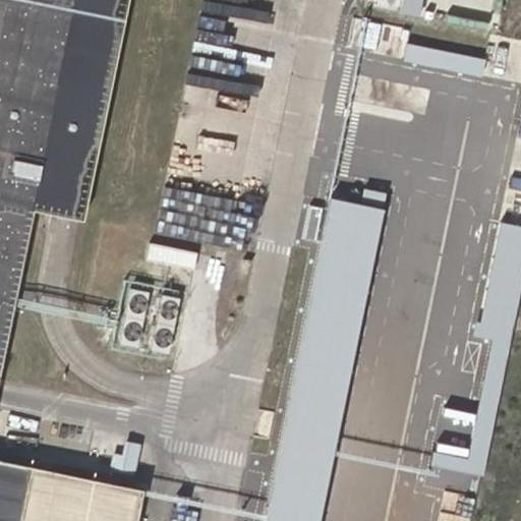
[(0,0),(0,347),(32,207),(77,215),(122,0),(0,0)]
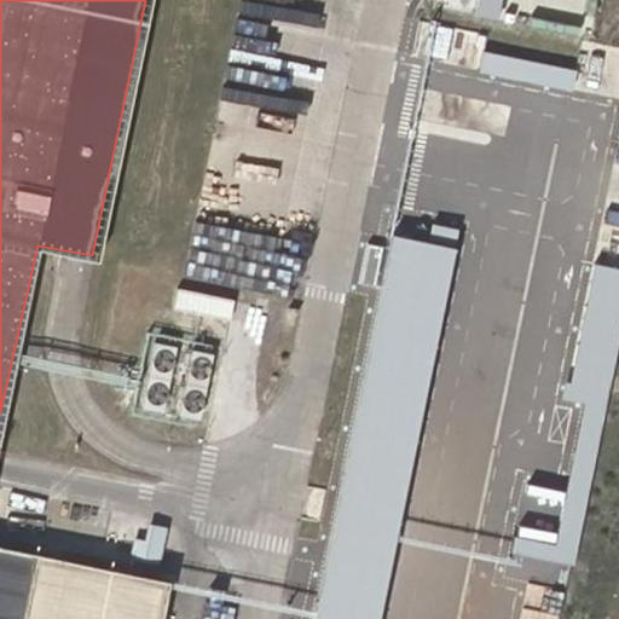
[(382,618),(462,246),(391,230),(308,618),(382,618)]
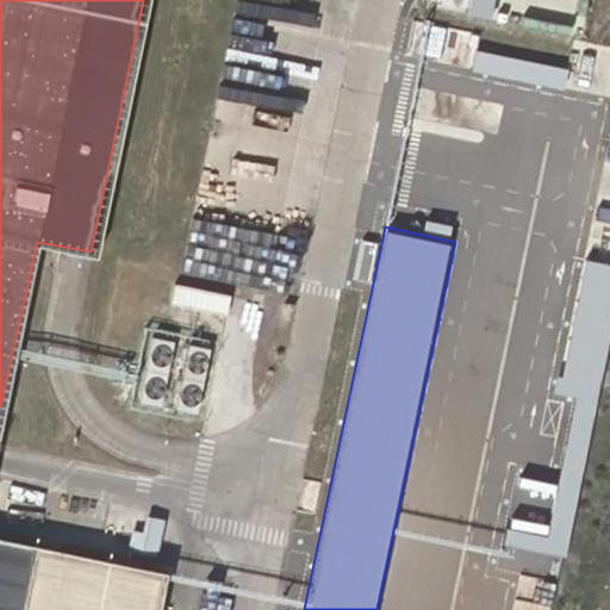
[(174,285),(170,303),(225,316),(229,298),(174,285)]
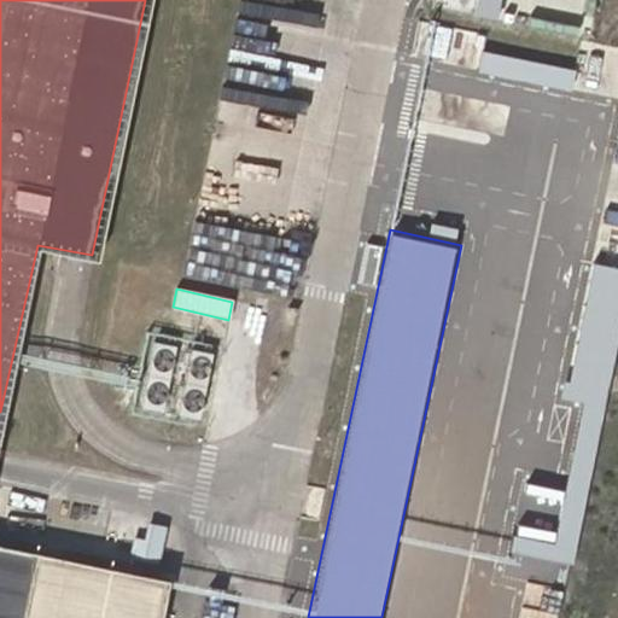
[(198,412),(211,356),(152,342),(139,397),(198,412)]
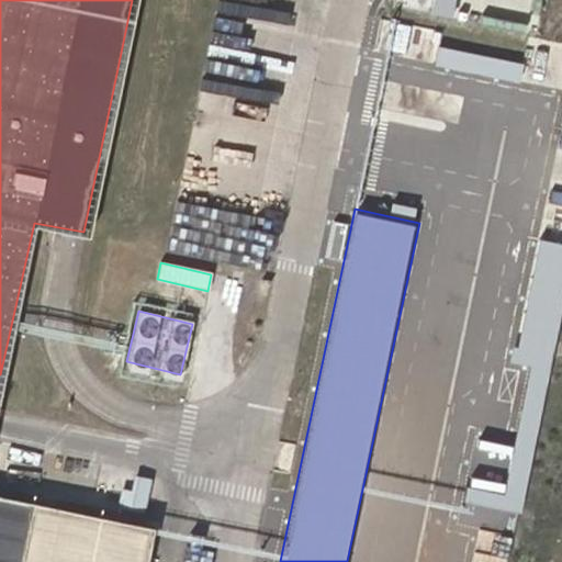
[(143,509),(152,482),(132,475),(123,503),(143,509)]
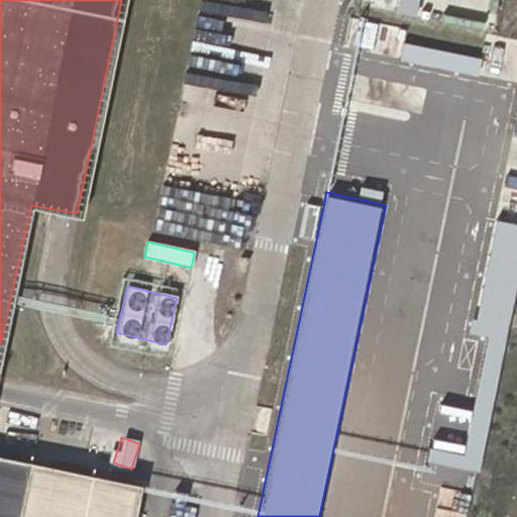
[(0,456),(0,516),(13,516),(25,461),(0,456)]
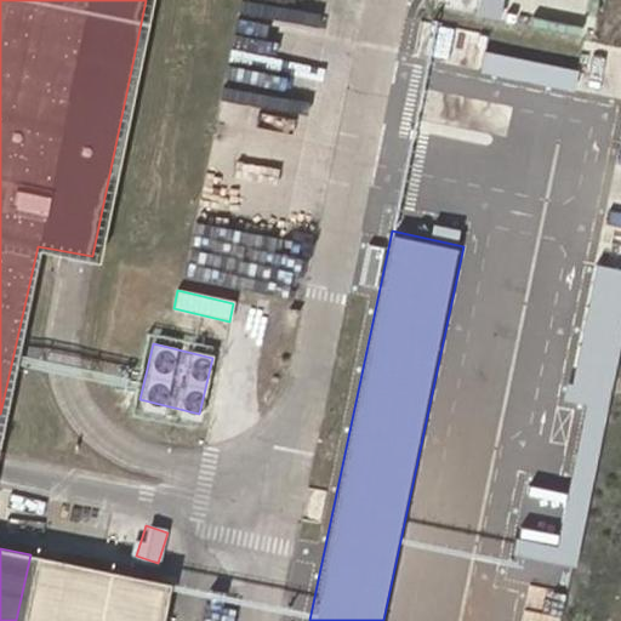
[(155,620),(164,582),(30,554),(16,620),(155,620)]
